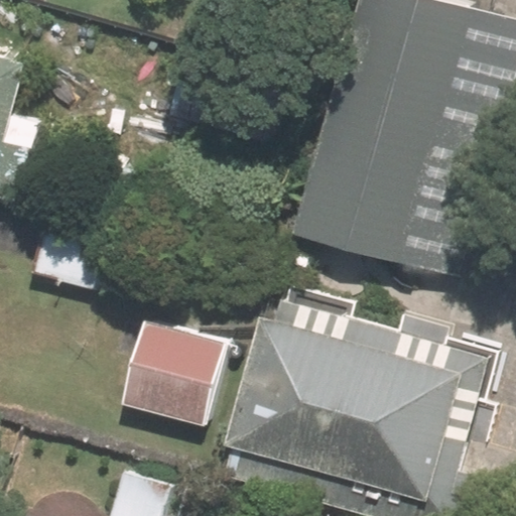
[(515,90),(515,21),(438,0),(377,0),(314,226),(467,269),(515,90)]
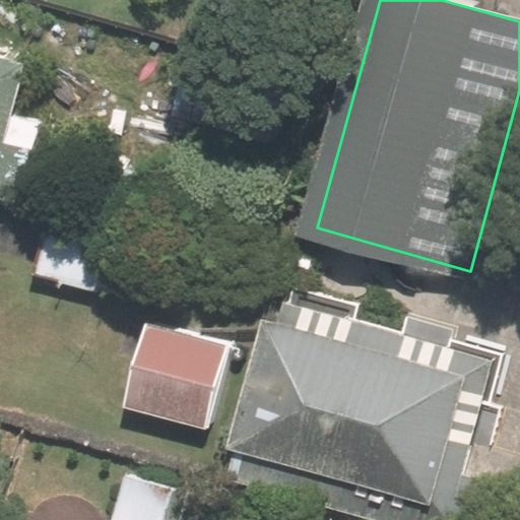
[(27,64),(0,56),(0,180),(23,187),(42,125),(12,117),(27,64)]
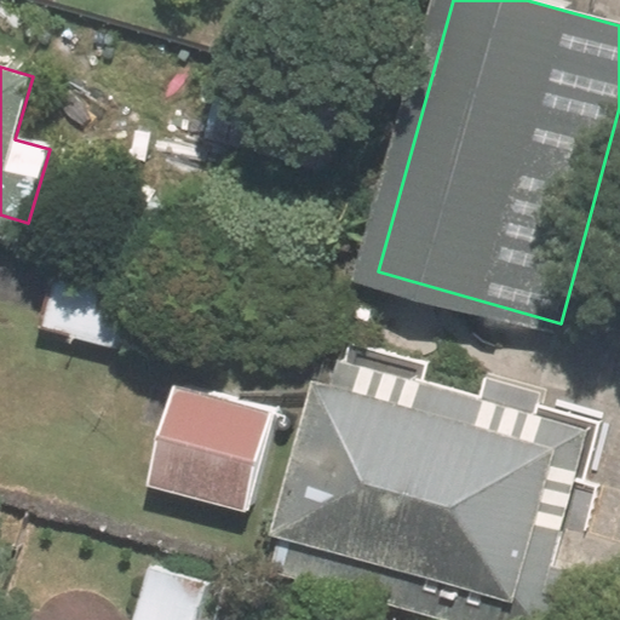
[(233,80),(218,132),(323,162),(338,109),(233,80)]
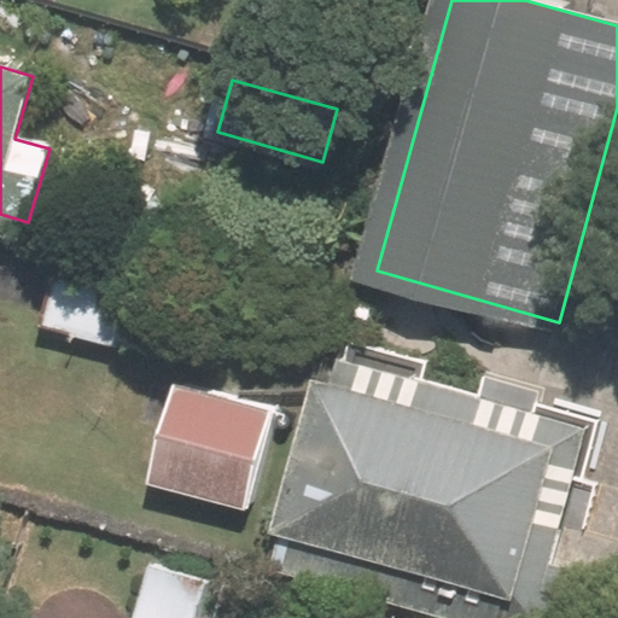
[(143,284),(165,204),(89,184),(66,263),(143,284)]
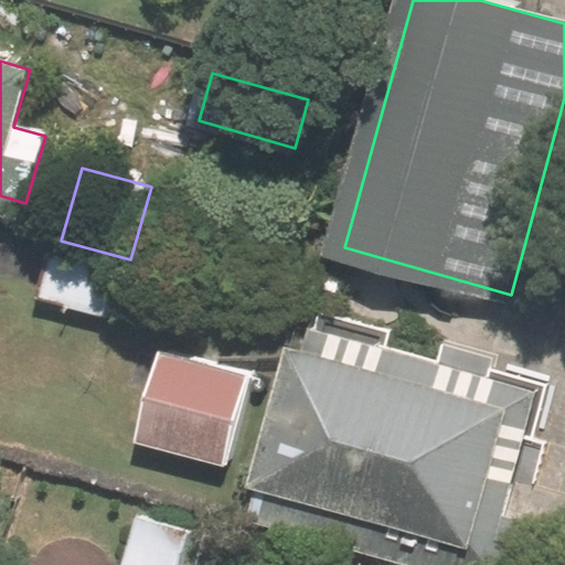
[(130,259),(61,241),(45,299),(116,317),(130,259)]
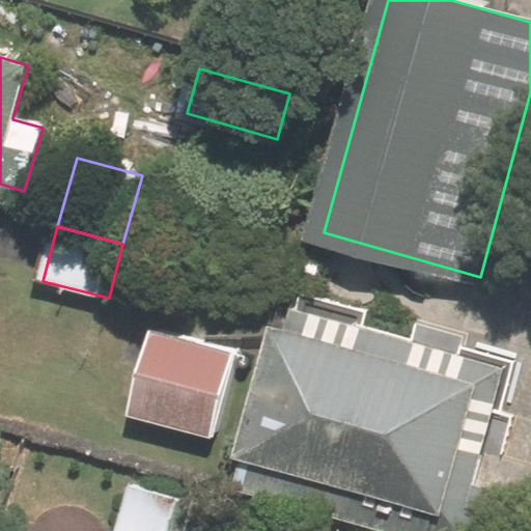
[(473,485),(506,367),(306,312),(300,335),(287,332),(241,494),(376,530),(434,530),(435,530),(481,530),(493,491),(473,485)]
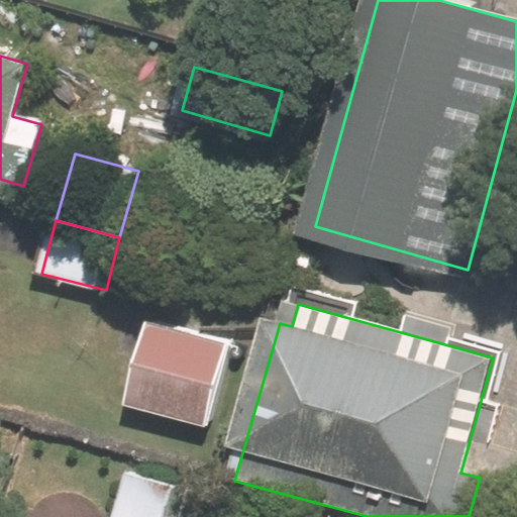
[(232,334),(151,313),(131,395),(212,414),(232,334)]
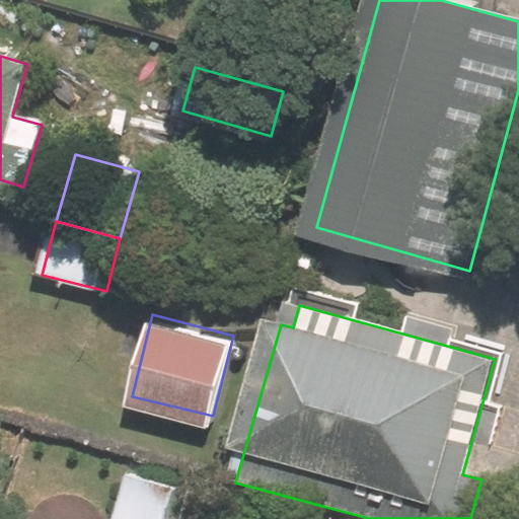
[(132,470),(118,518),(170,518),(180,485),(132,470)]
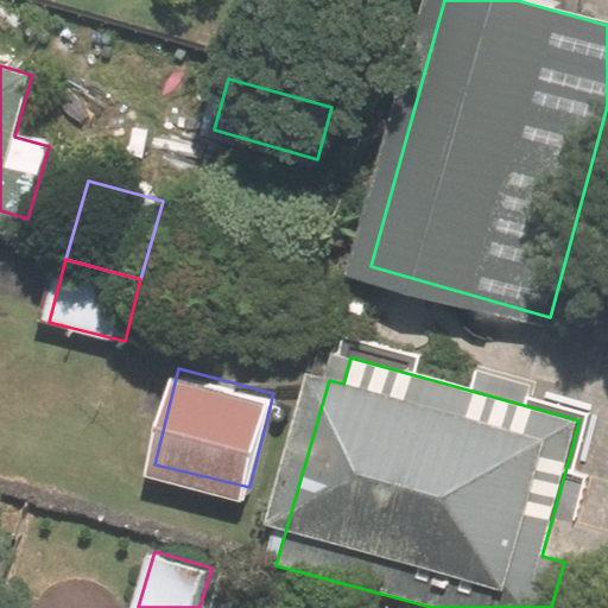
All buildings are outlined.
